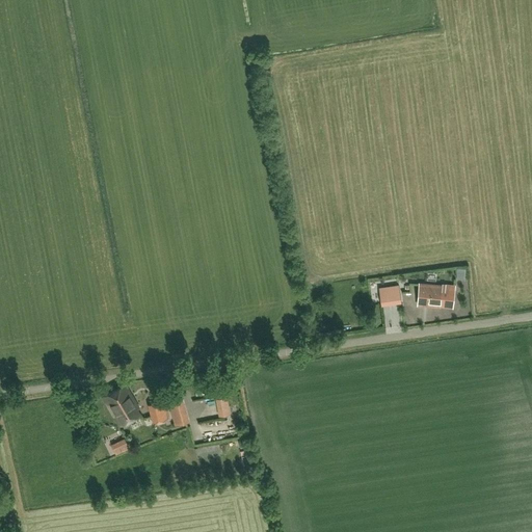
[(427,306),(440,308),(440,307),(452,308),(454,286),(446,285),(442,284),(442,286),(434,285),(427,285),(418,284),(417,304),(424,306),(427,306)]
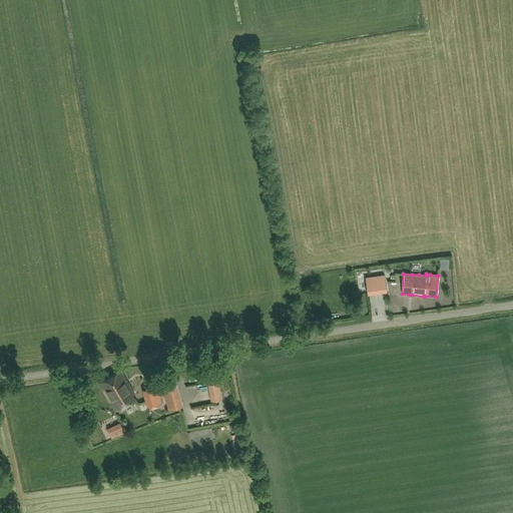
[(386,292),(384,276),(366,278),(368,295),(386,292)]
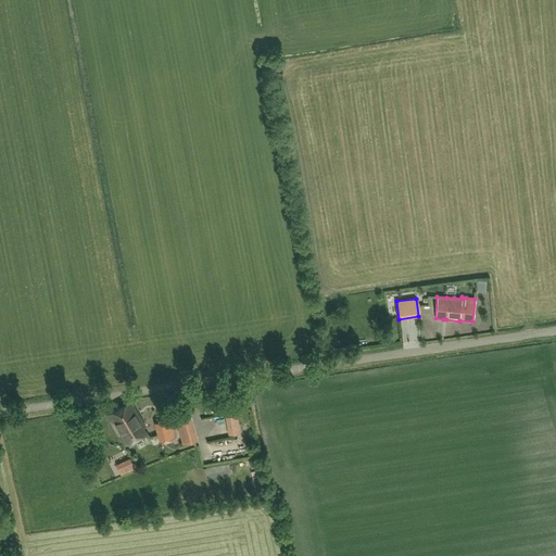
[(124,445),(146,432),(142,427),(144,426),(130,402),(106,416),(124,445)]
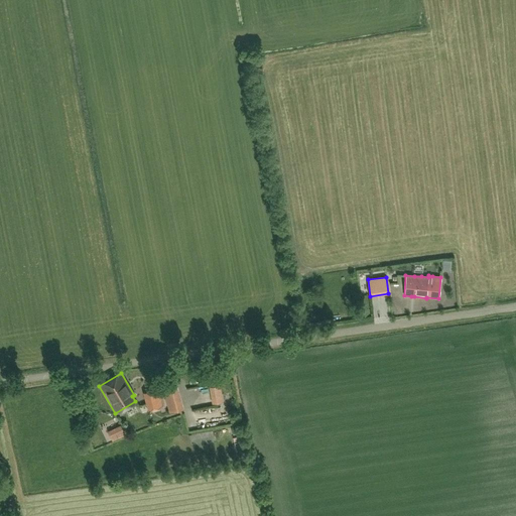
[(224,401),(221,384),(209,386),(212,403),(224,401)]
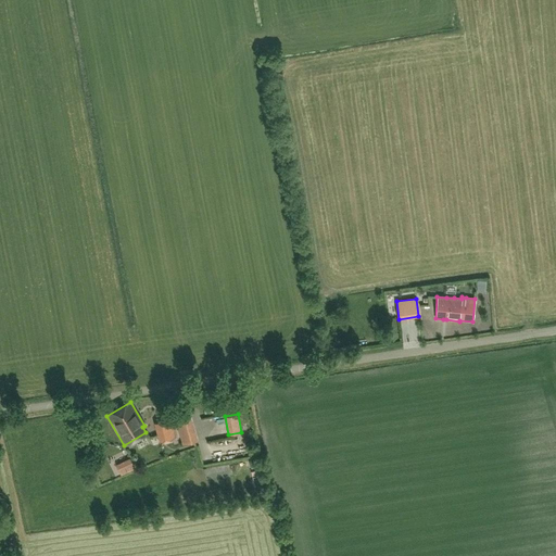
[(182,445),(193,442),(186,417),(176,419),(182,445)]
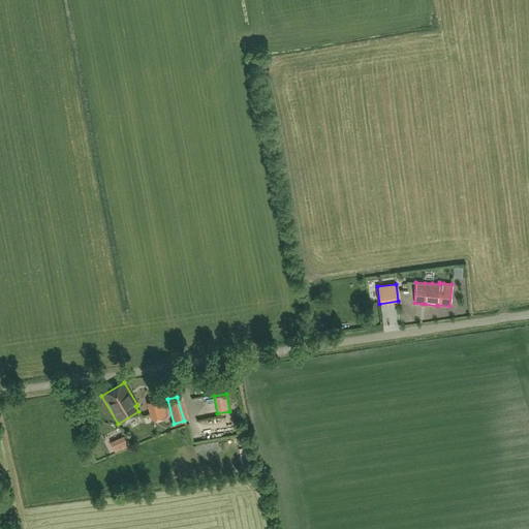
[(152,421),(166,416),(161,398),(147,403),(152,421)]
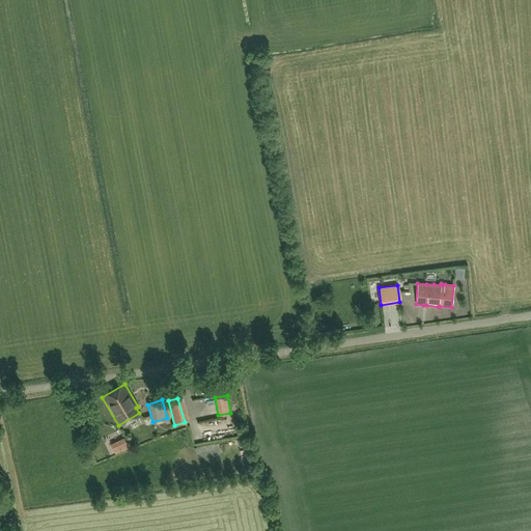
[(112,442),(117,453),(131,447),(126,436),(112,442)]
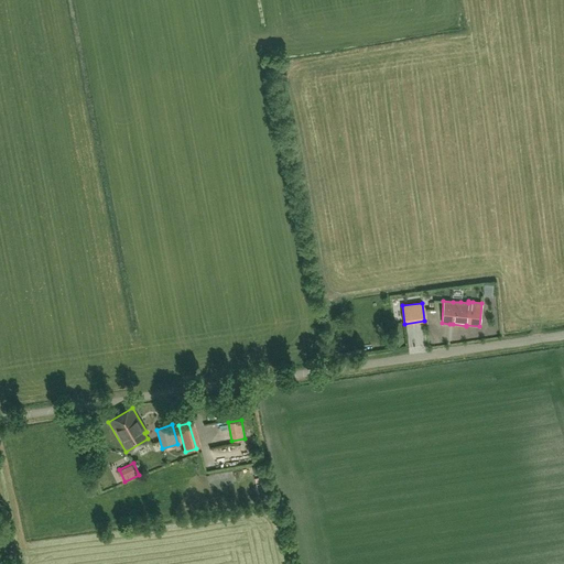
All buildings are outlined.
